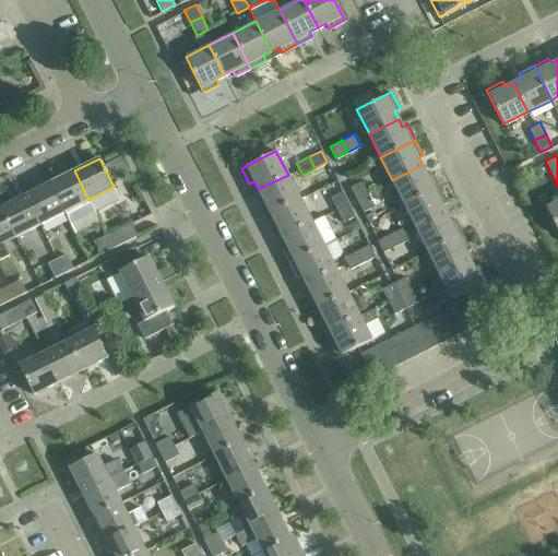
[(392,180),(404,204),(439,187),(431,172),(426,174),(422,165),(392,180)]
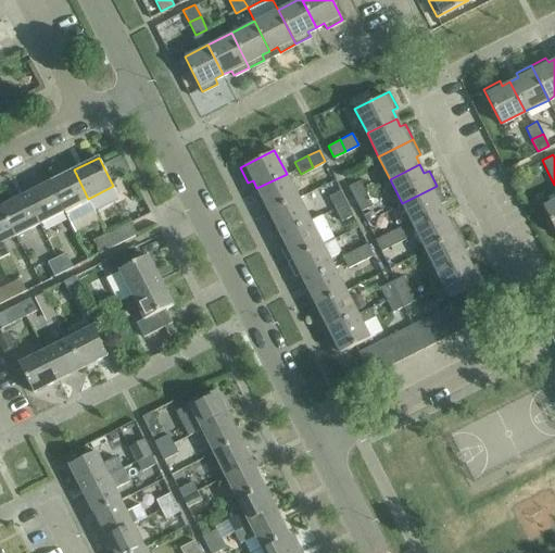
[(74,170),(49,181),(64,210),(70,221),(92,209),(88,199),(74,170)]
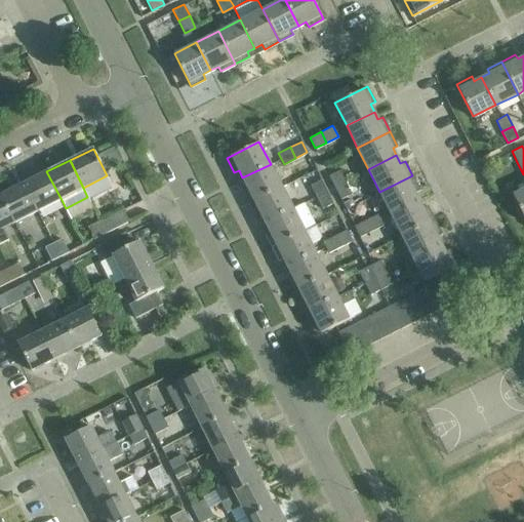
[(242,188),(249,202),(281,186),(271,164),(242,177),(246,186),(242,188)]
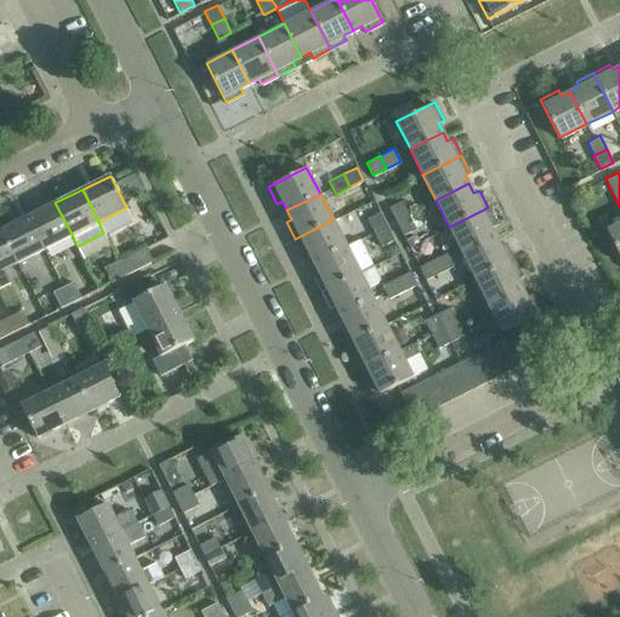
[(388,207),(396,221),(409,213),(403,200),(388,207)]
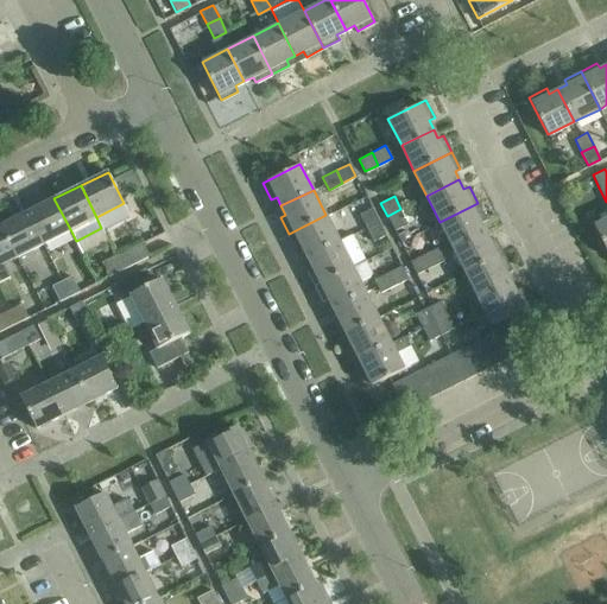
[(54,198),(27,211),(43,243),(70,229),(54,198)]
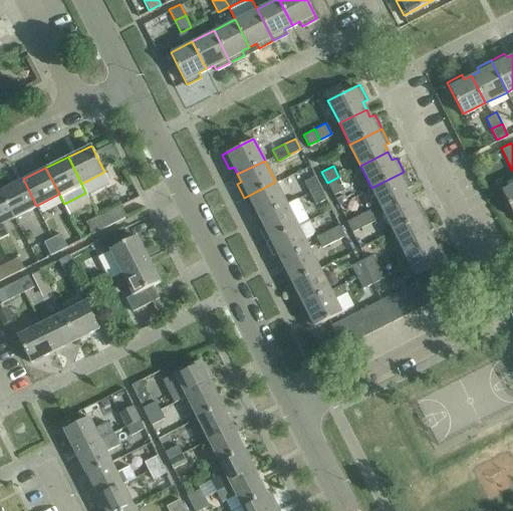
[(371,188),(382,209),(410,195),(406,188),(411,185),(404,172),(371,188)]
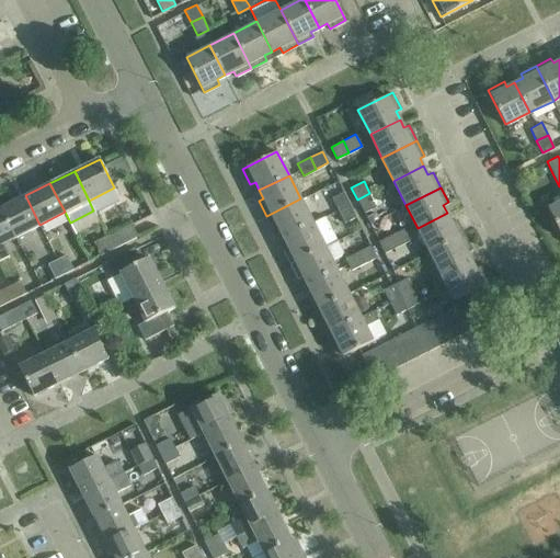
[(330,197),(336,209),(349,204),(343,191),(330,197)]
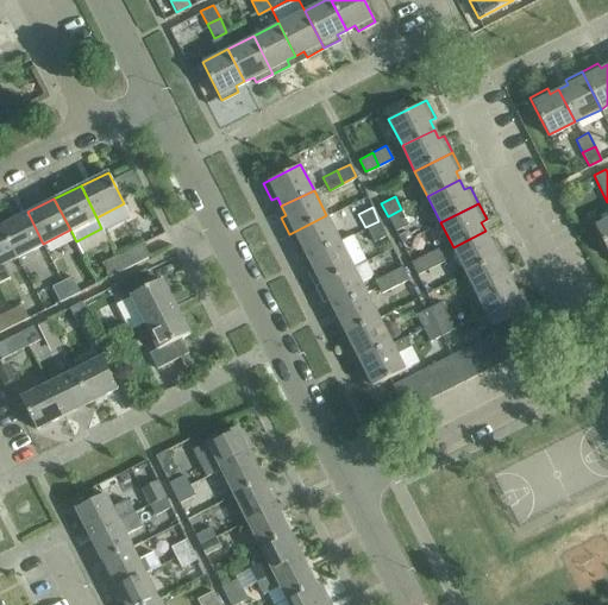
[(401,209),(388,216),(395,229),(408,222),(401,209)]
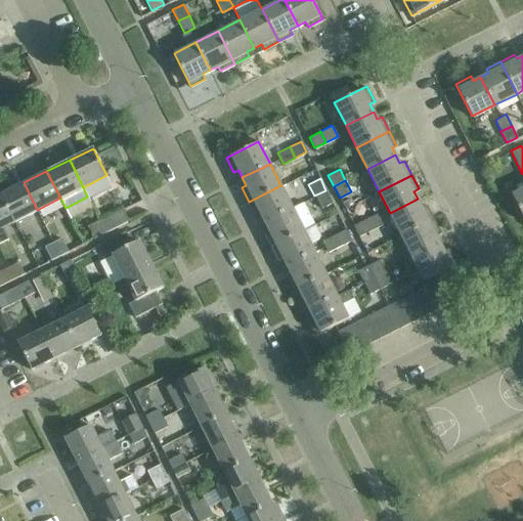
[(24,182),(1,194),(14,221),(37,210),(24,182)]
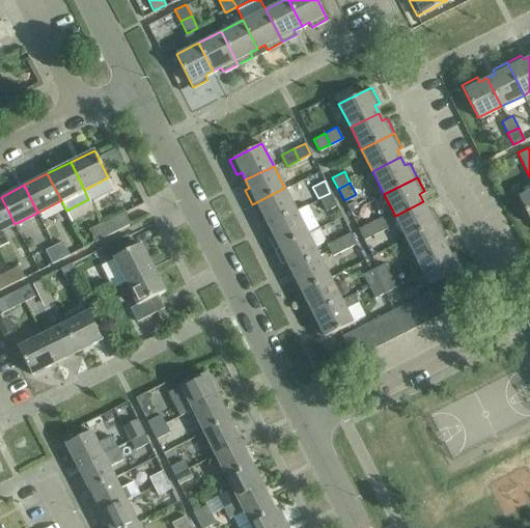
[(263,217),(268,224),(296,210),(284,188),(252,204),(259,219),(263,217)]
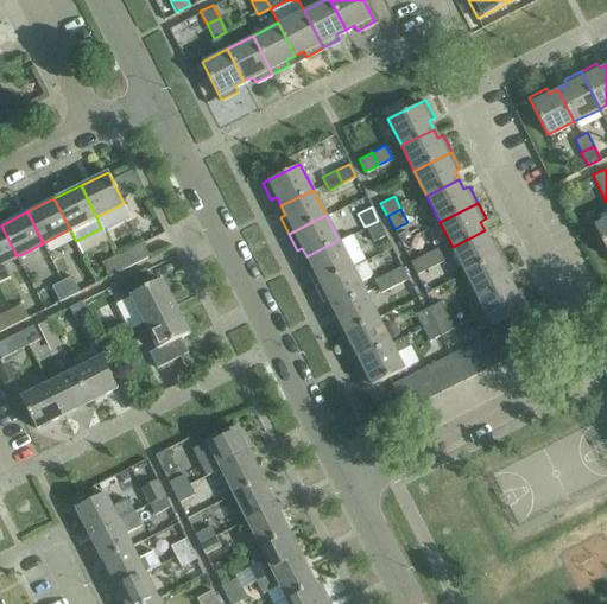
[(606,217),(594,226),(606,252),(606,217)]
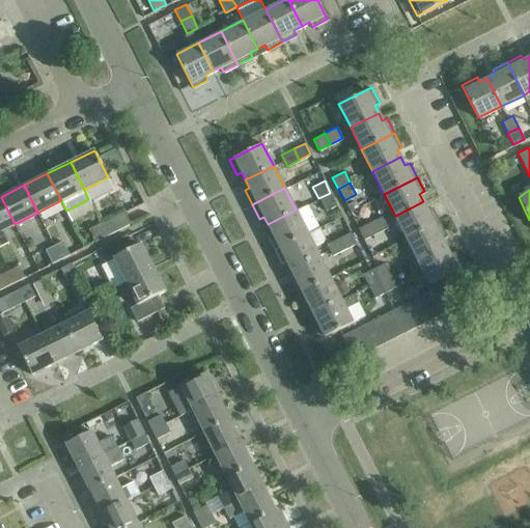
[(330,193),(318,198),(325,211),(336,204),(330,193)]
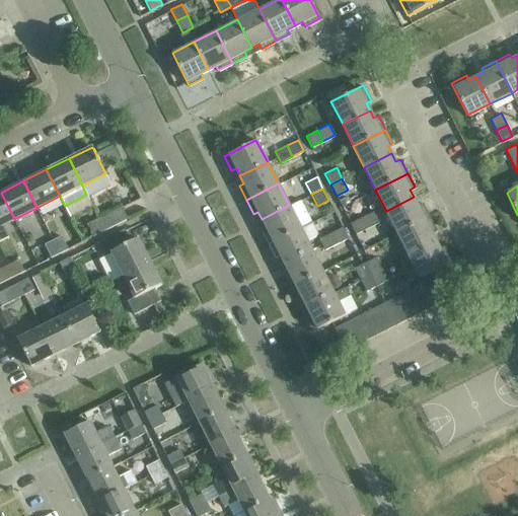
[(1,193),(0,193),(0,239),(7,236),(2,225),(14,219),(1,193)]
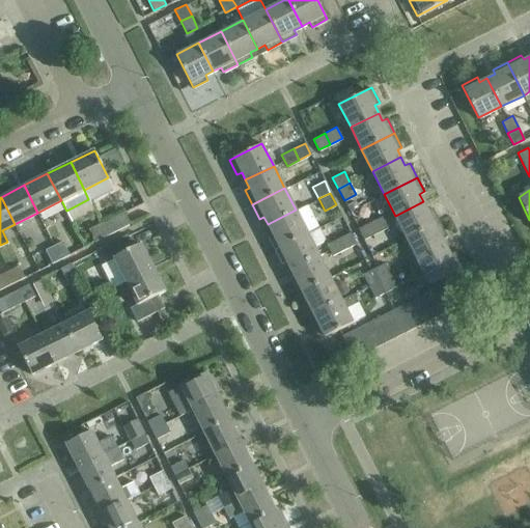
[(395,216),(407,238),(439,221),(431,206),(427,210),(423,201),(395,216)]
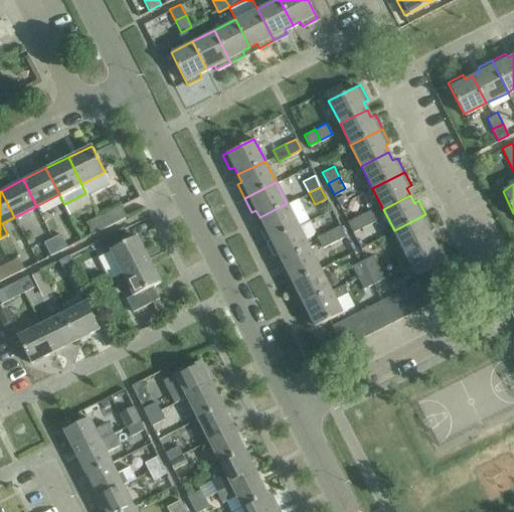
[(120,203),(97,215),(104,228),(126,216),(120,203)]
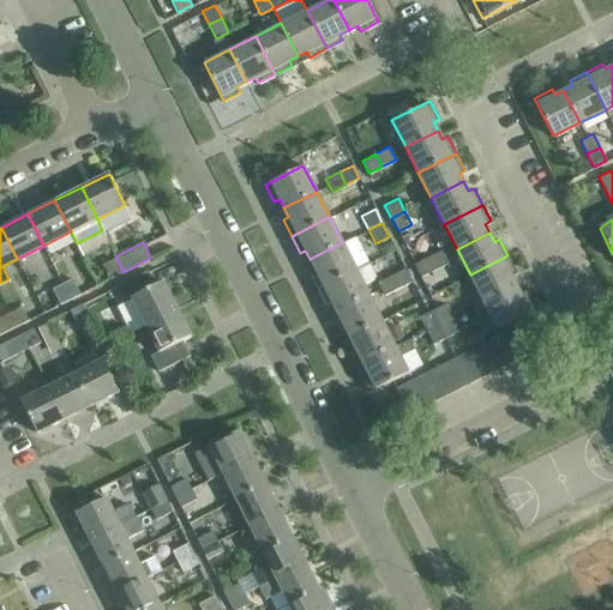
[(310,259),(304,261),(317,288),(355,269),(342,242),(310,259)]
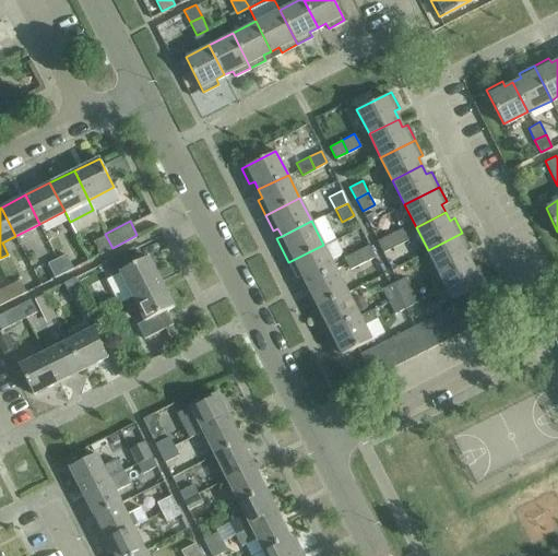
[(402,227),(389,234),(395,245),(407,238),(402,227)]
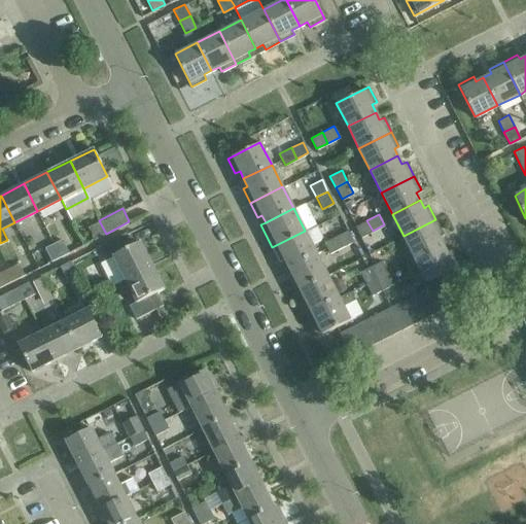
[(404,236),(415,258),(443,244),(439,237),(444,234),(435,219),(404,236)]
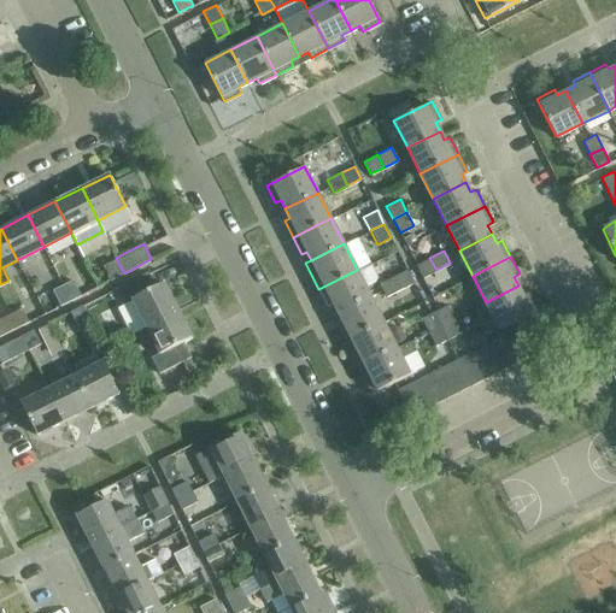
[(124,273),(116,258),(104,264),(111,280),(124,273)]
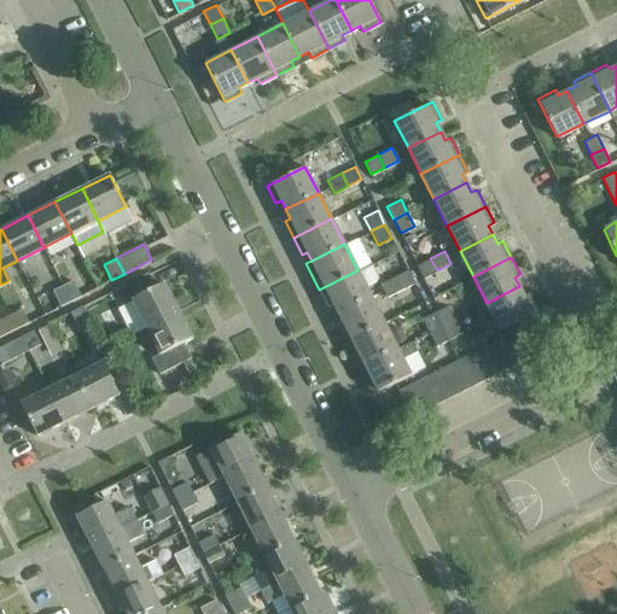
[(437,270),(430,258),(417,264),(423,278),(437,270)]
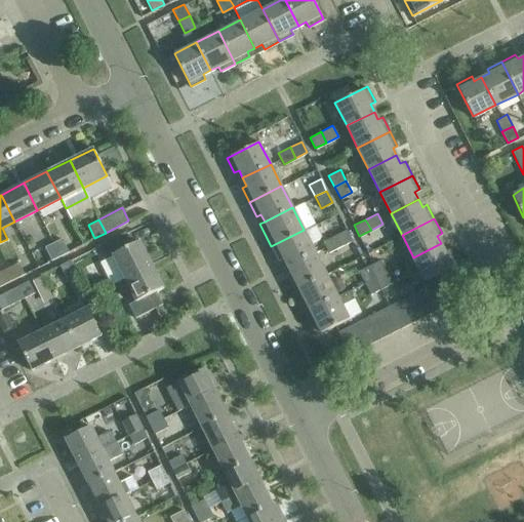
[(311,243),(319,239),(320,234),(315,224),(304,230),(271,246),(278,261),(283,258),(287,266),(315,251),(311,243)]
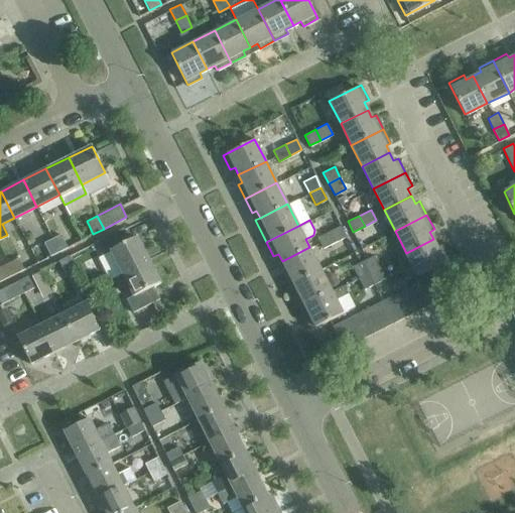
[(340,225),(329,231),(334,242),(346,236),(340,225)]
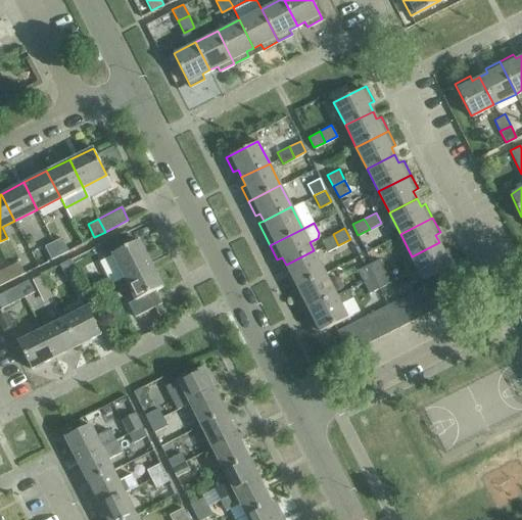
[(112,253),(124,276),(151,262),(139,239),(132,242),(126,230),(98,243),(105,257),(112,253)]
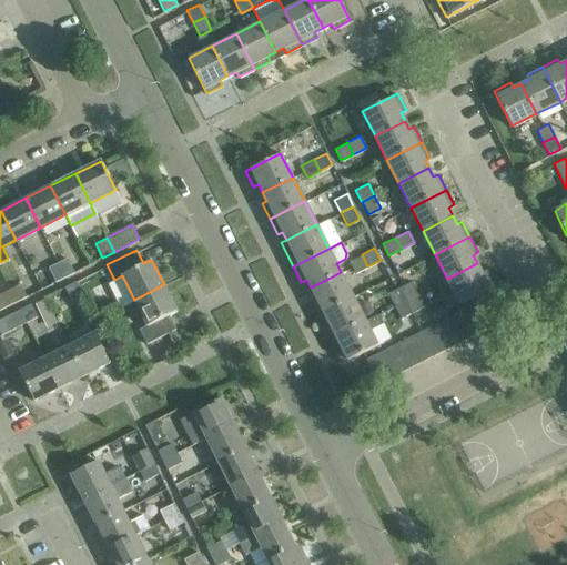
[(367,266),(362,254),(350,261),(355,272),(367,266)]
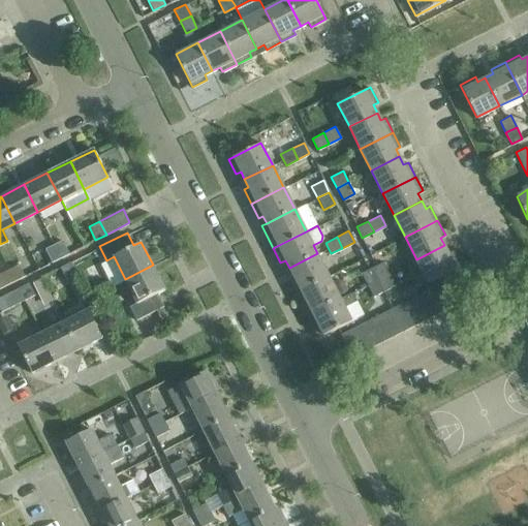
[(63,239),(54,244),(60,256),(69,252),(63,239)]
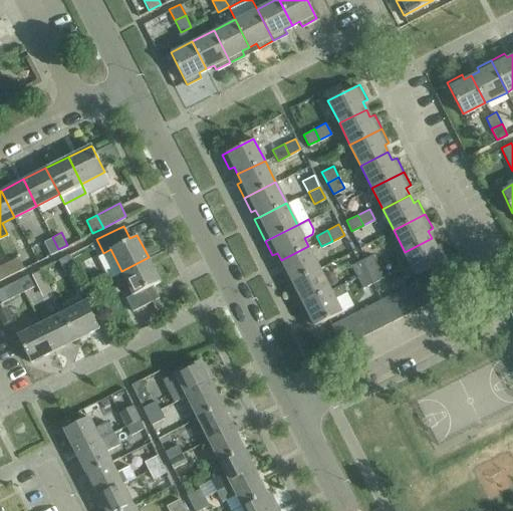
[(58,249),(52,237),(44,241),(50,253),(58,249)]
